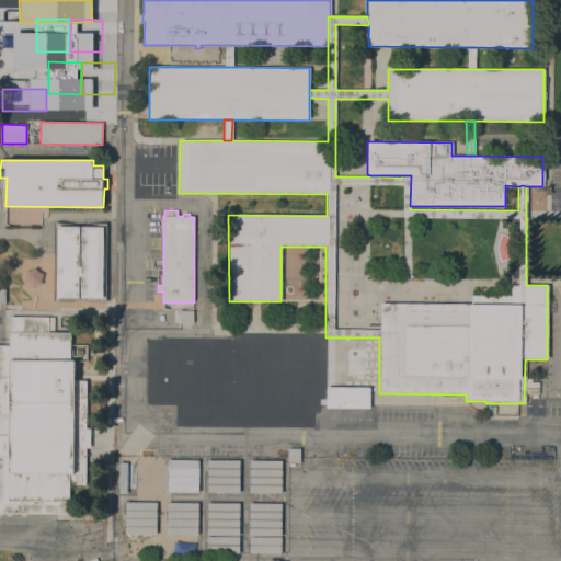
[(103,298),(58,297),(58,227),(104,227),(103,298)]
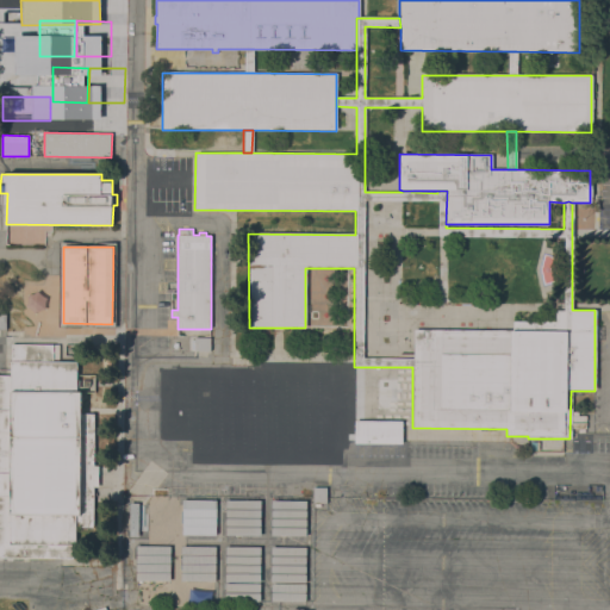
[(211,352),(194,352),(194,349),(192,349),(192,340),(194,340),(195,337),(211,337),(211,352)]
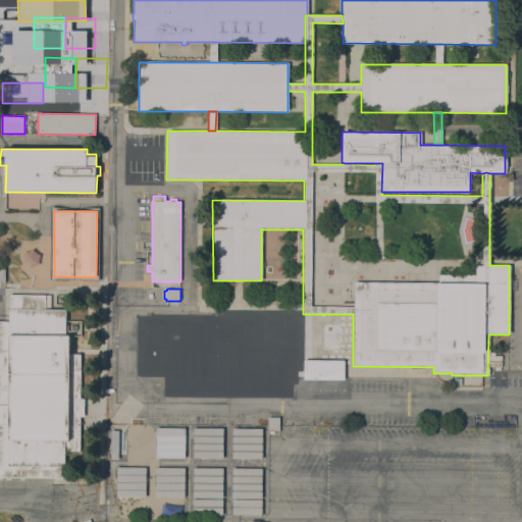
[(0,319),(3,320),(4,310),(10,310),(10,309),(10,295),(51,295),(51,307),(46,307),(46,309),(70,308),(69,344),(69,354),(81,354),(81,399),(85,399),(85,416),(81,416),(81,451),(65,451),(65,466),(63,466),(63,477),(61,477),(61,480),(0,477),(0,319)]
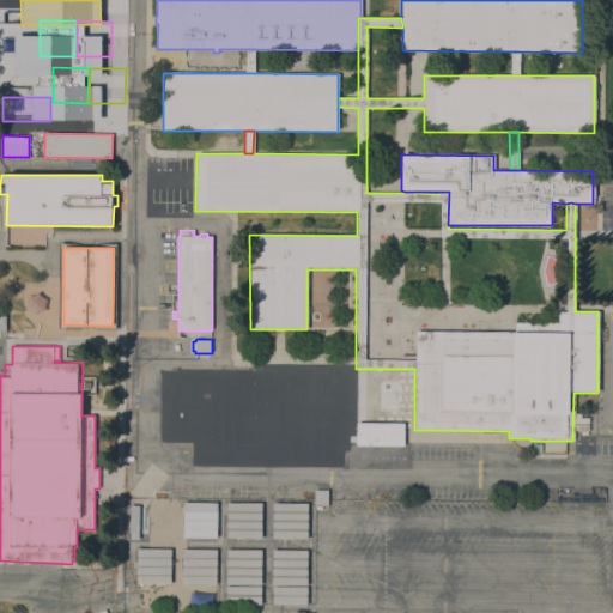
[(93,377),(80,377),(80,390),(93,392),(93,377)]
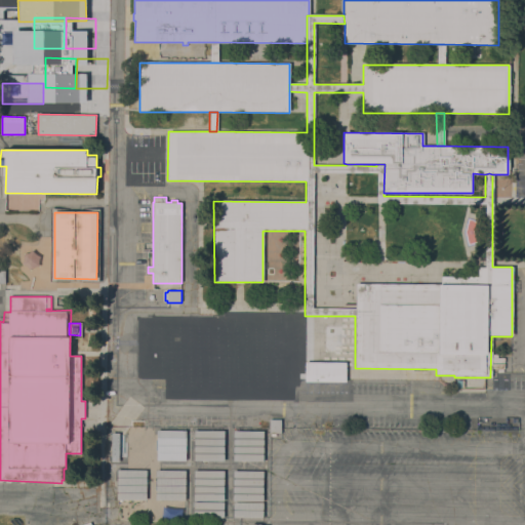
[(346,363),(346,382),(305,381),(305,363),(308,362),(346,363)]
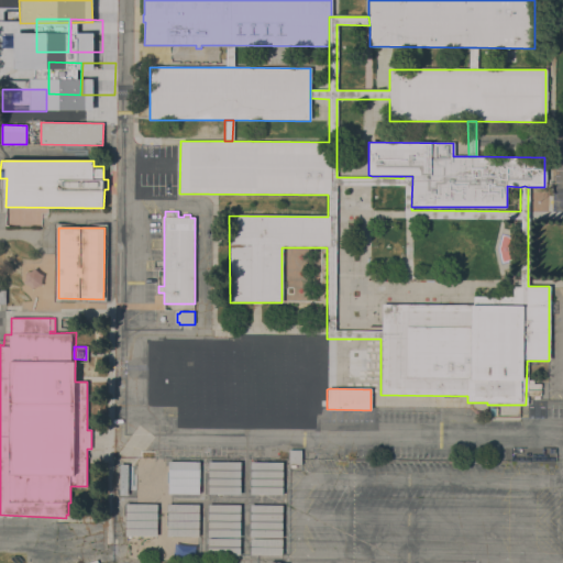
[(219,414),(219,400),(177,399),(177,412),(219,414)]
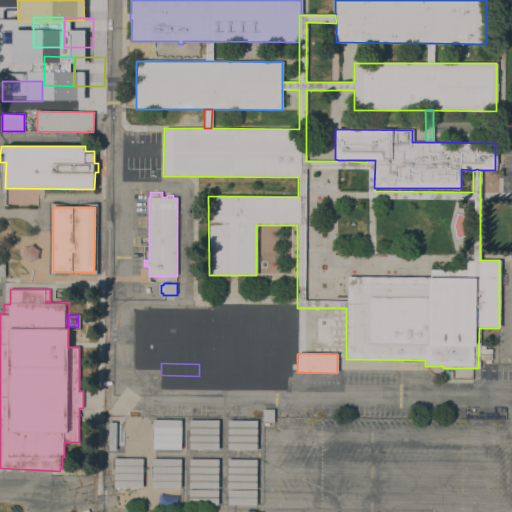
[(274,422),(263,422),(263,409),(274,409),(274,422)]
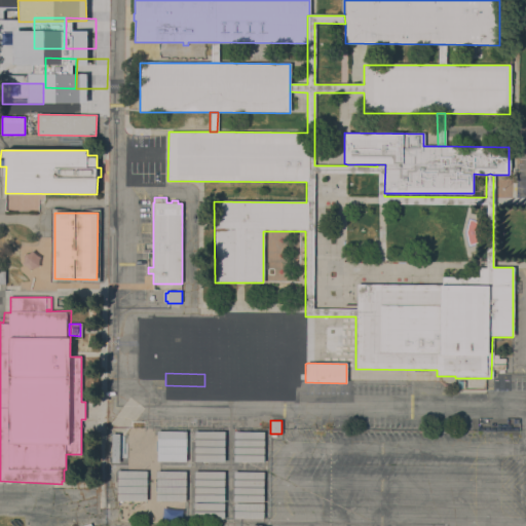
[(157,461),(157,431),(186,431),(187,461),(157,461)]
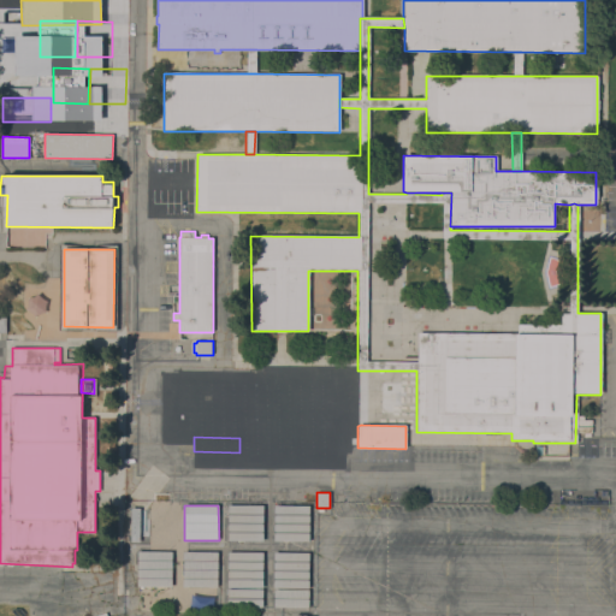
[(264,540),(229,540),(229,505),(264,505),(264,540)]
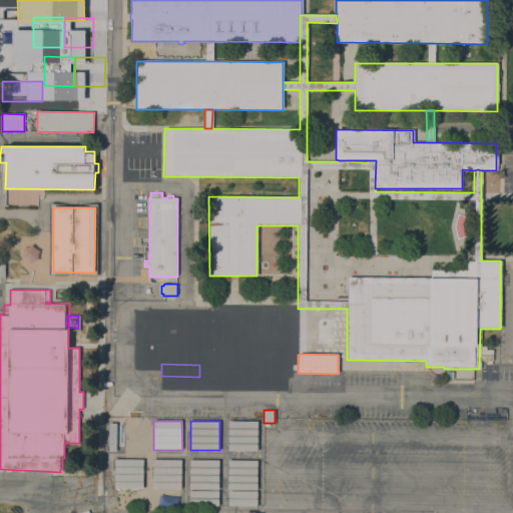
[(259,421),(258,451),(228,450),(228,421),(259,421)]
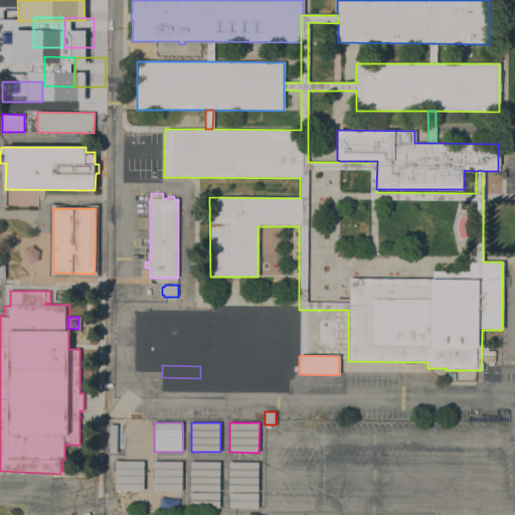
[(117,453),(110,453),(110,424),(118,424),(117,453)]
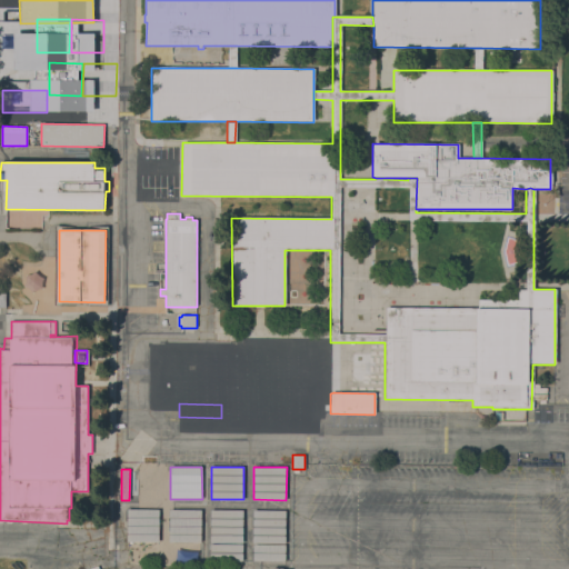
[(159,509),(159,542),(128,542),(128,509),(159,509)]
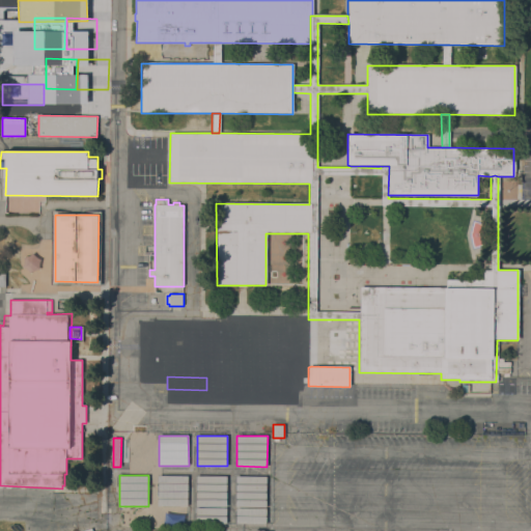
[(188,506),(159,505),(159,475),(189,476),(188,506)]
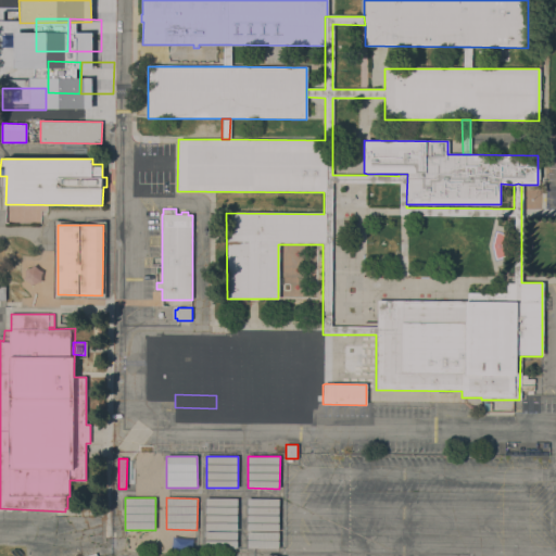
[(206,530),(206,498),(238,498),(238,530),(206,530)]
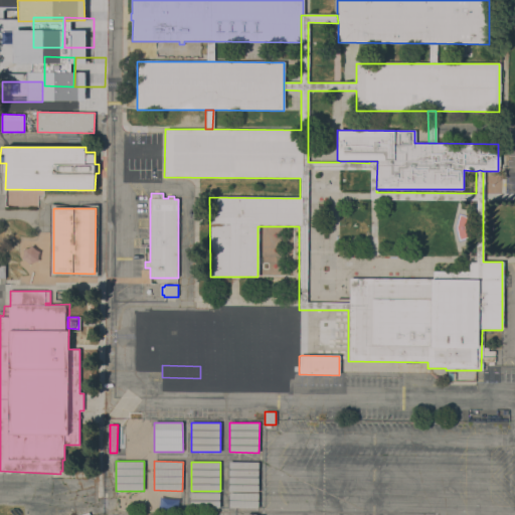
[(259,462),(259,492),(228,492),(229,462),(259,462)]
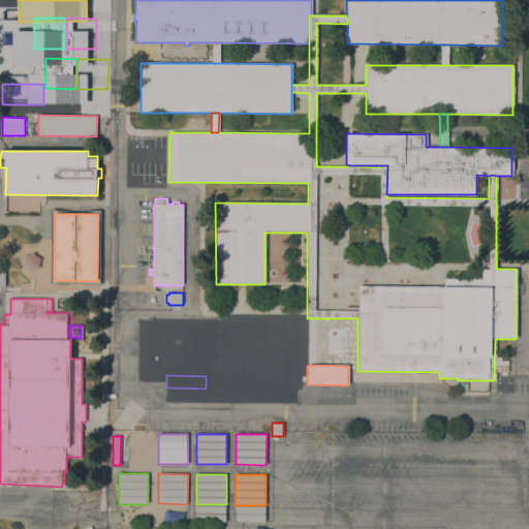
[(226,521),(196,521),(196,505),(226,505),(226,521)]
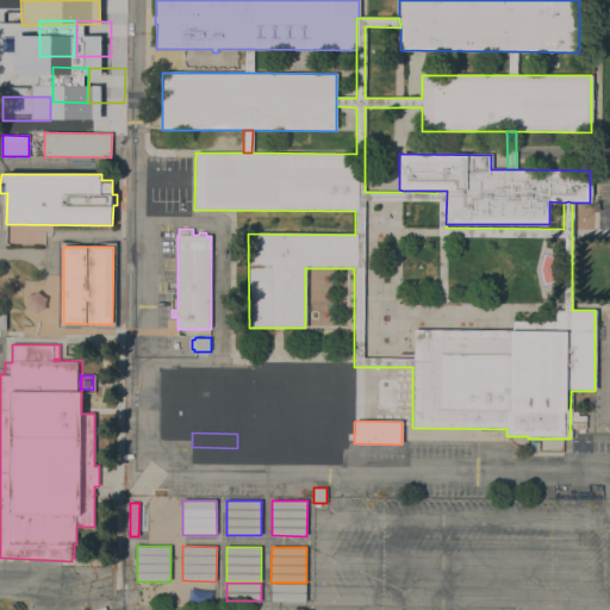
[(306,584),(306,601),(272,601),(272,584),(306,584)]
